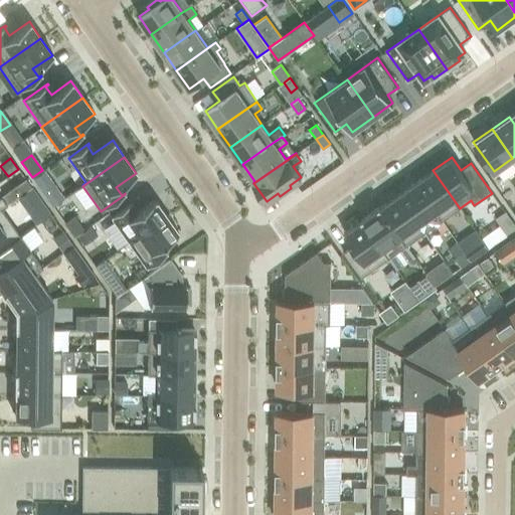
[(32,178),(51,206),(52,206),(62,200),(64,198),(48,176),(44,170),(43,170),(32,178)]
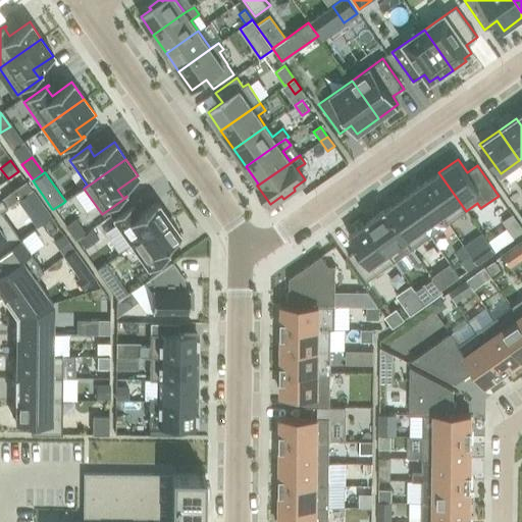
[(466,211),(438,172),(421,186),(448,223),(466,211)]
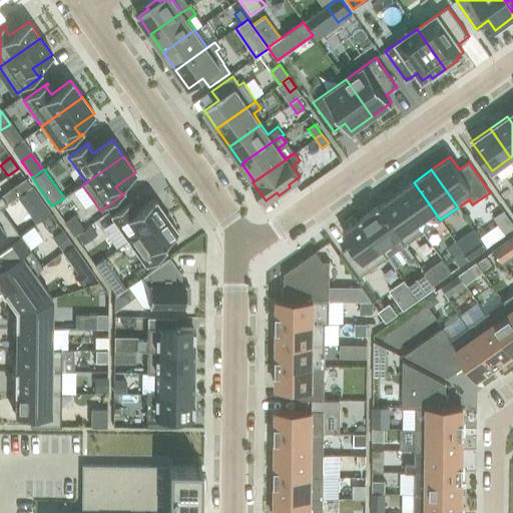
[(16,185),(21,193),(31,186),(25,179),(16,185)]
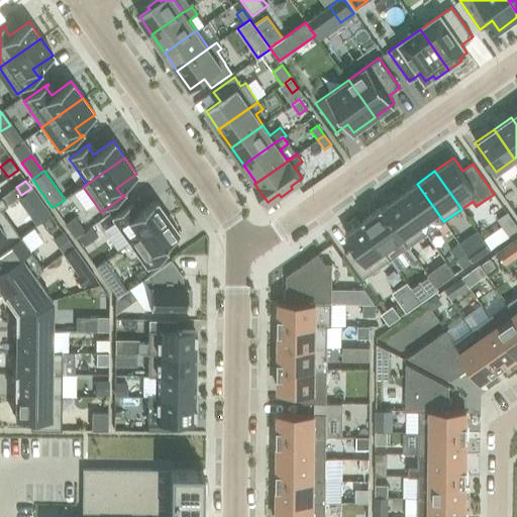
[(443,221),(417,184),(399,196),(426,233),(443,221)]
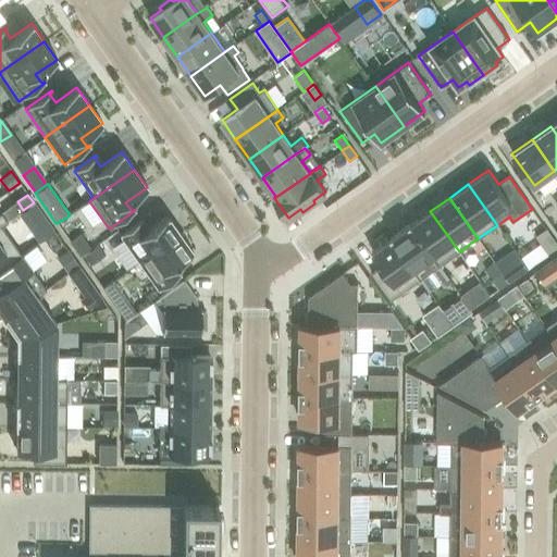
[(53,232),(34,202),(23,210),(19,212),(39,242),(53,232)]
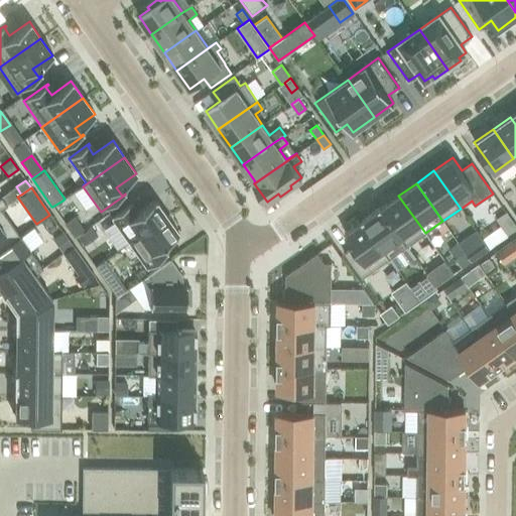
[(425,233),(398,196),(381,208),(381,207),(380,208),(407,246),(425,233)]
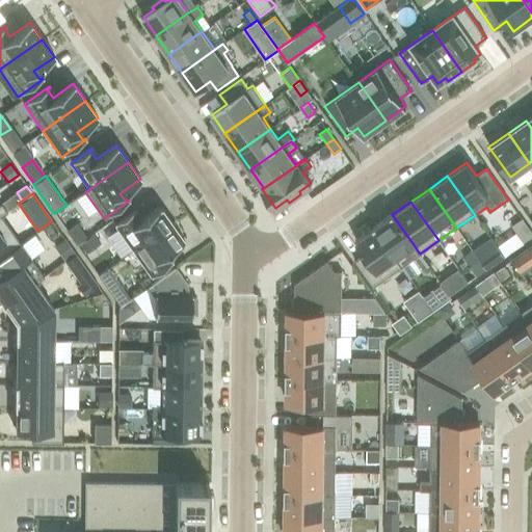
[(114,223),(133,250),(171,223),(159,206),(139,220),(133,212),(136,210),(135,209),(114,223)]
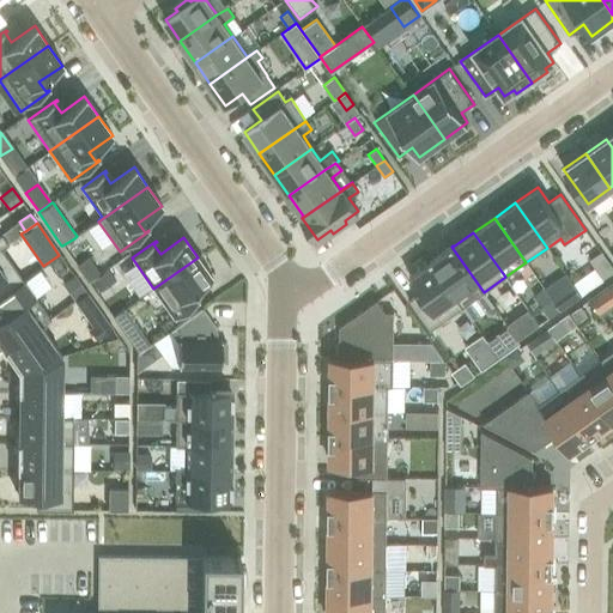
[(0,296),(23,280),(0,248),(7,243),(0,247),(0,296)]
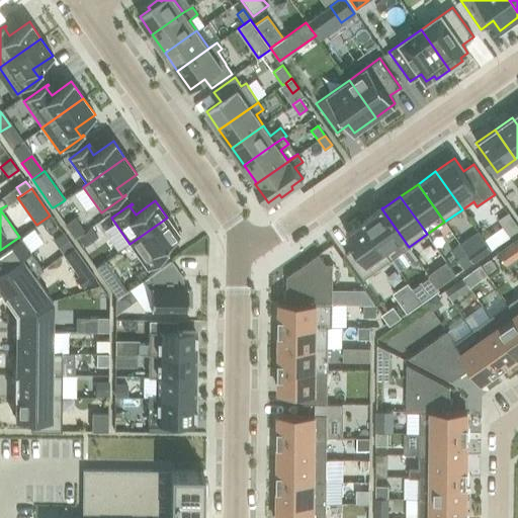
[(409,247),(381,208),(363,221),(391,259),(409,247)]
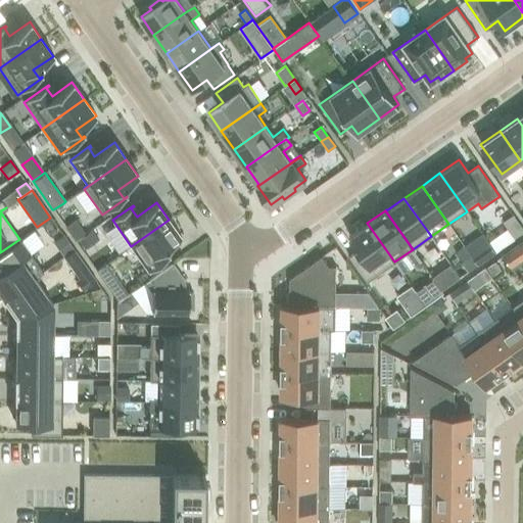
[(503,222),(507,228),(515,239),(522,233),(522,229),(513,215),(503,222)]
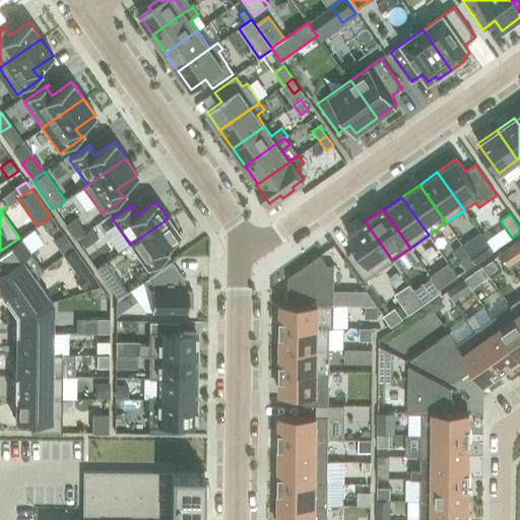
[(180,235),(168,218),(130,245),(148,270),(169,256),(168,255),(165,257),(159,249),(180,235)]
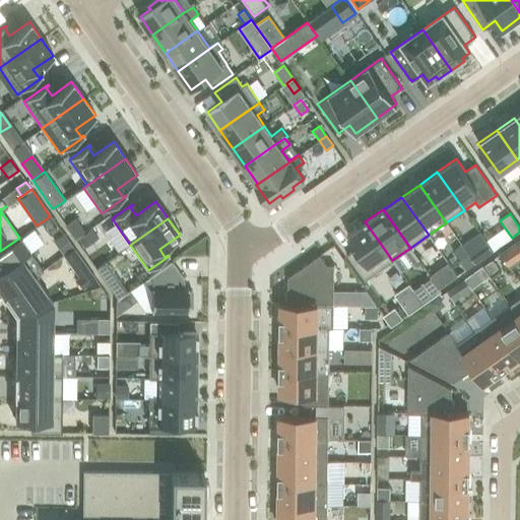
[(83,232),(76,220),(66,228),(74,239),(83,232)]
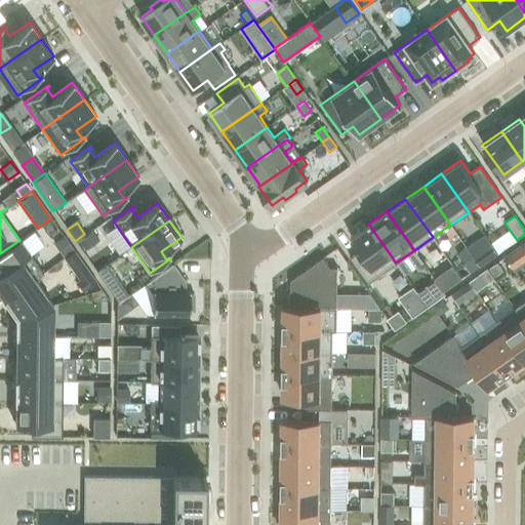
[(367,283),(396,263),(368,224),(367,225),(368,226),(351,238),(359,250),(349,257),(367,283)]
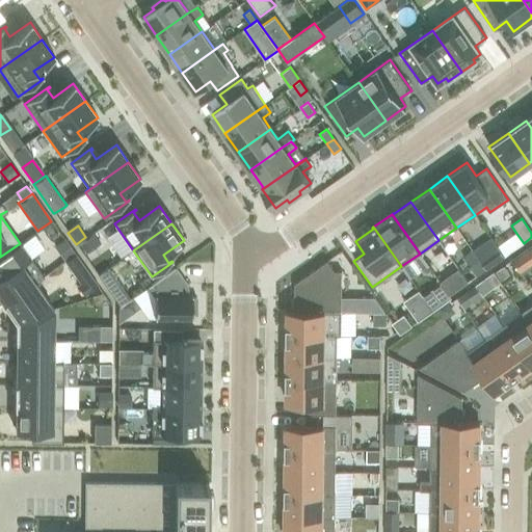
[(85,254),(100,243),(94,234),(79,244),(85,254)]
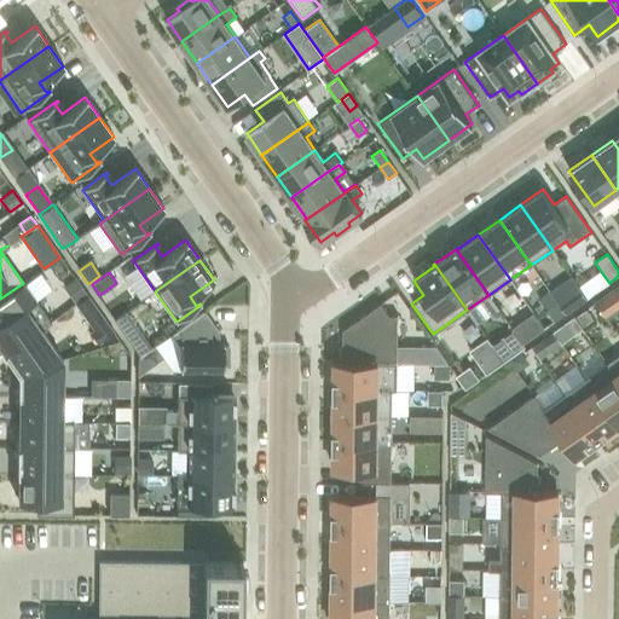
[(76,278),(63,288),(74,302),(86,294),(76,278)]
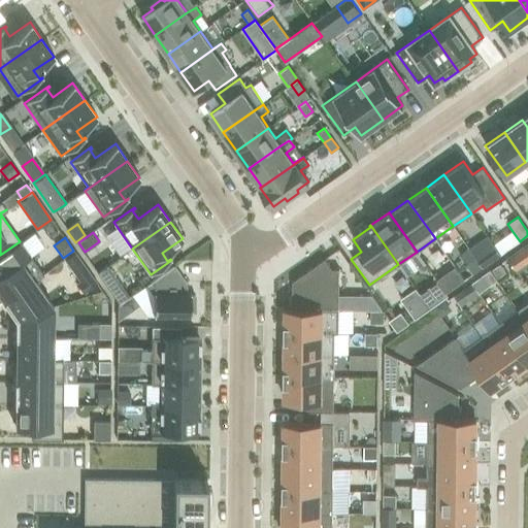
[(0,255),(0,295),(3,300),(2,301),(3,302),(42,274),(29,255),(20,241),(0,255)]
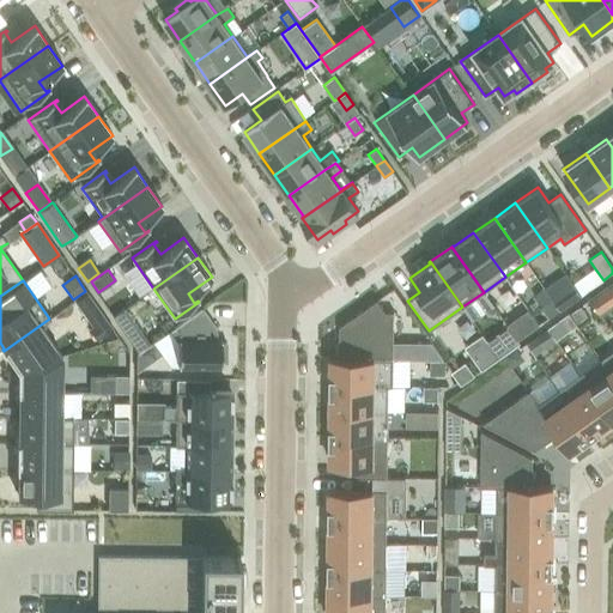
[(571,281),(550,296),(552,299),(560,310),(581,296),(572,283),(571,281)]
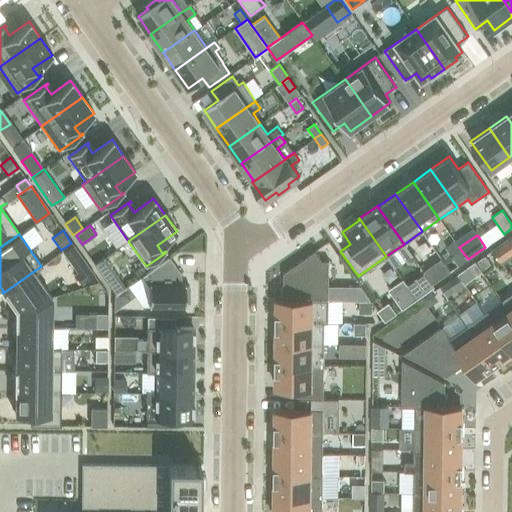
[(511,235),(492,250),(499,259),(511,250),(511,235)]
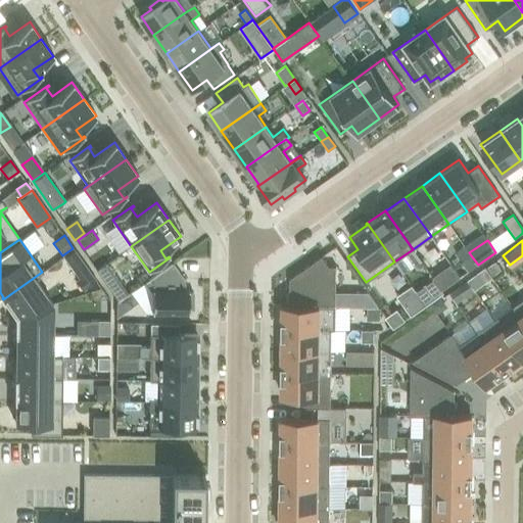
[(462,263),(468,272),(478,265),(471,255),(462,263)]
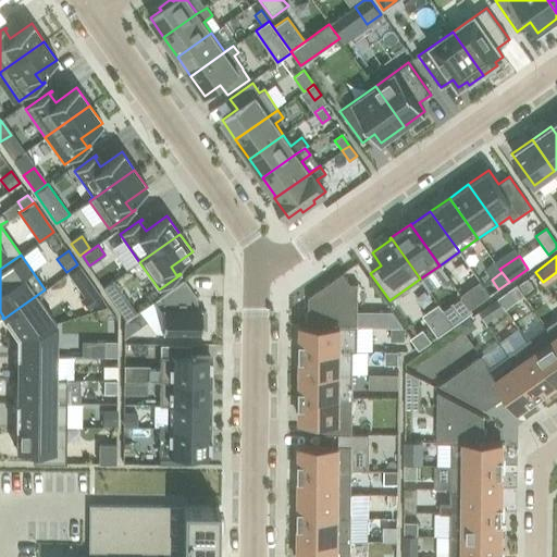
[(307,325),(300,325),(300,326),(357,327),(358,284),(349,284),(342,273),(308,297),(307,325)]
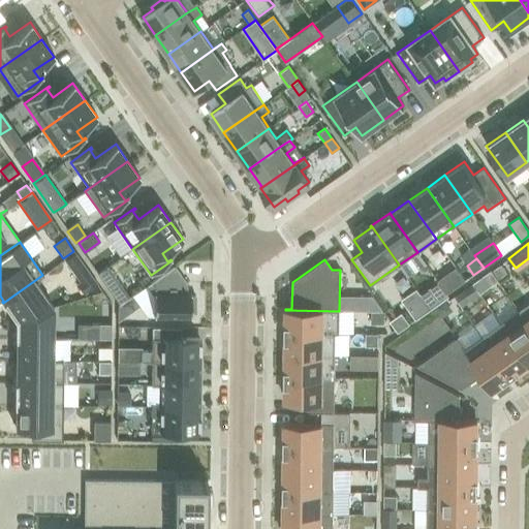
[(507,273),(501,263),(492,270),(498,279),(507,273)]
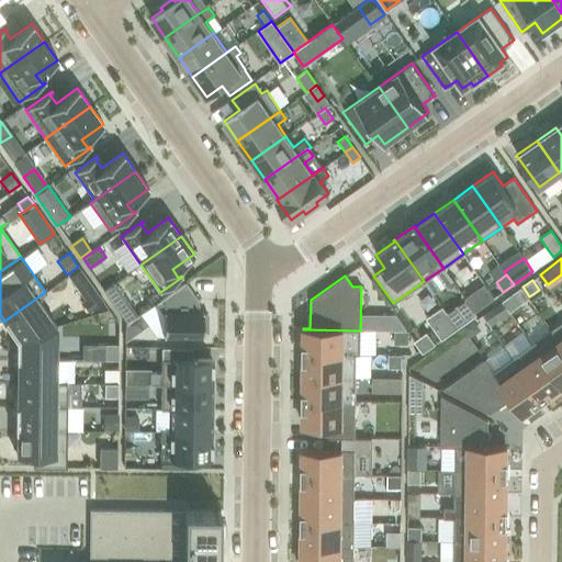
[(165,335),(205,335),(208,335),(208,314),(203,314),(203,311),(201,311),(201,314),(198,314),(198,301),(184,282),(155,302),(163,313),(163,335),(165,335)]
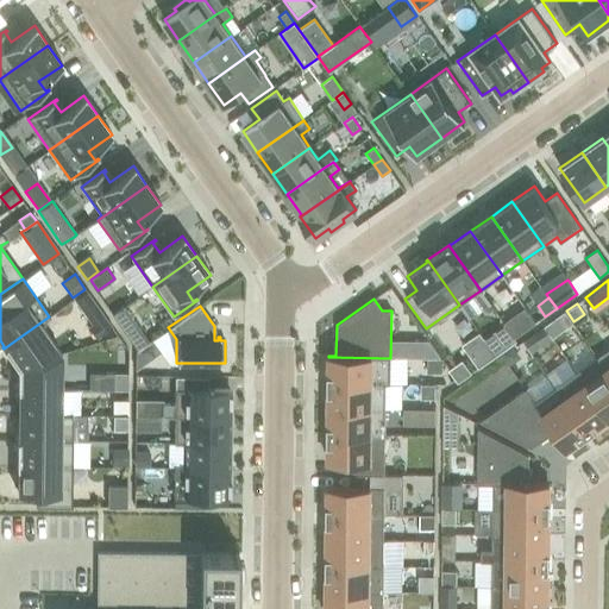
[(544,326),(552,338),(572,324),(565,312),(544,326)]
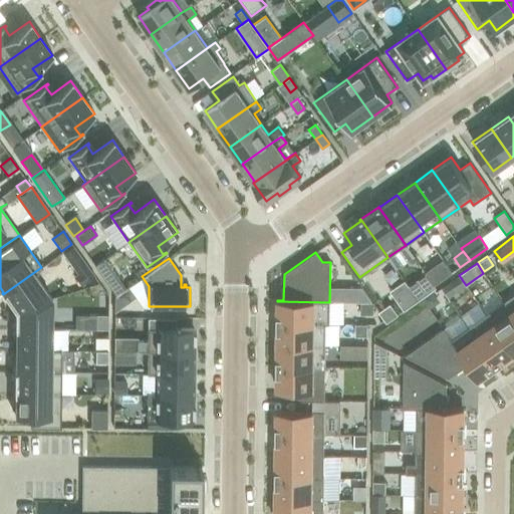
[(73,276),(81,286),(94,276),(87,266),(73,276)]
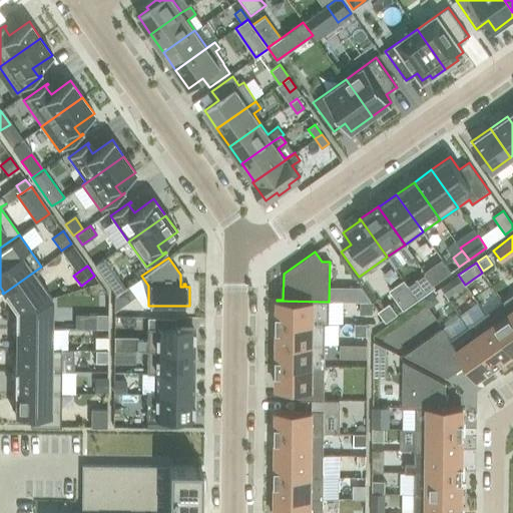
[(14,310),(51,298),(33,273),(42,267),(41,267),(3,294),(14,310)]
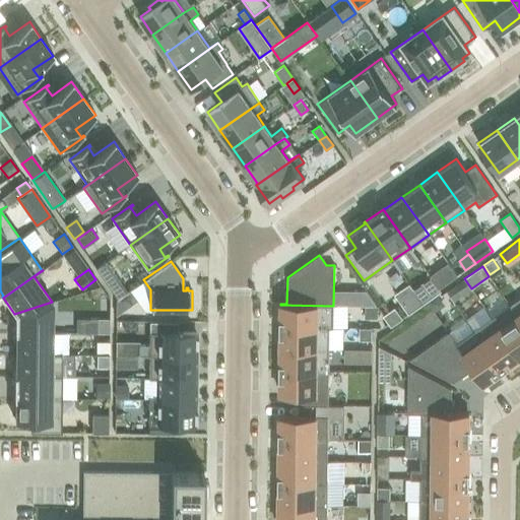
[(430,275),(439,288),(447,283),(437,270),(430,275)]
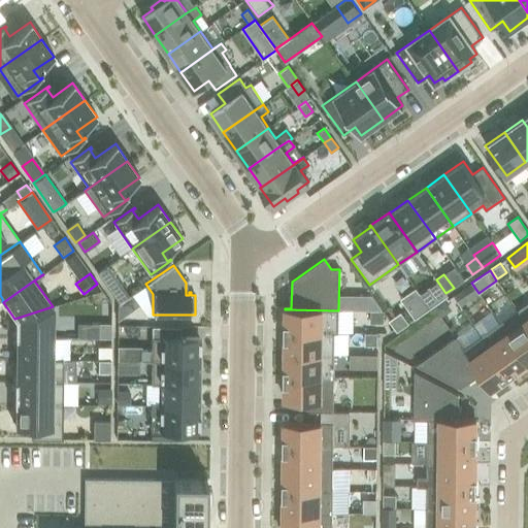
[(460,291),(467,301),(479,293),(471,283),(460,291)]
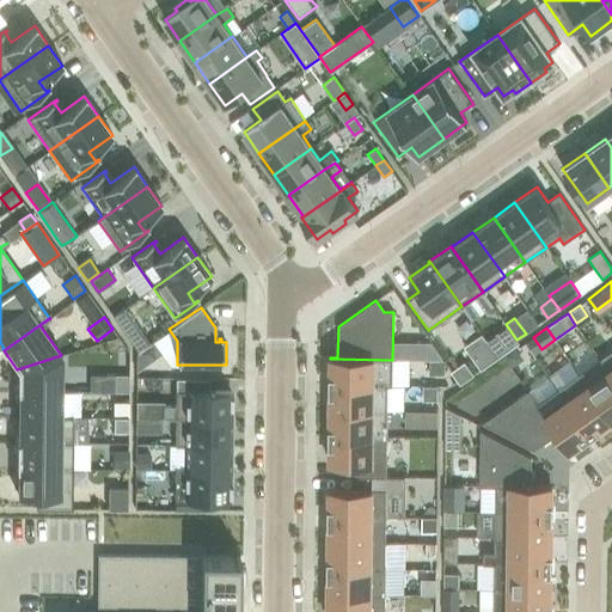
[(150,343),(140,331),(128,340),(138,352),(150,343)]
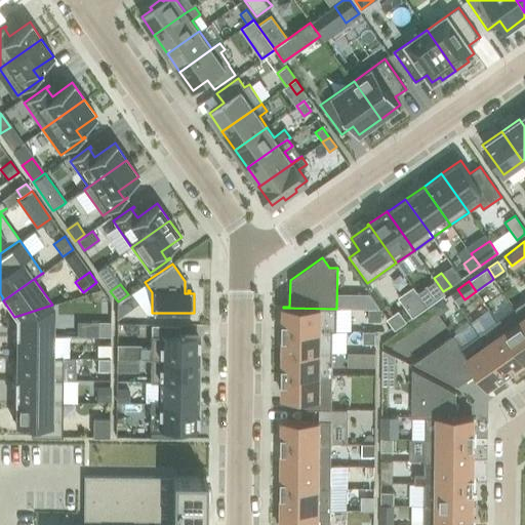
[(417,293),(428,308),(438,299),(428,285),(417,293)]
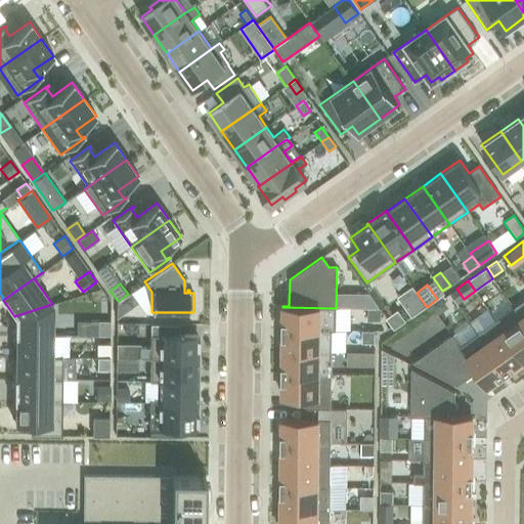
[(427,307),(417,293),(411,287),(397,297),(412,317),(427,307)]
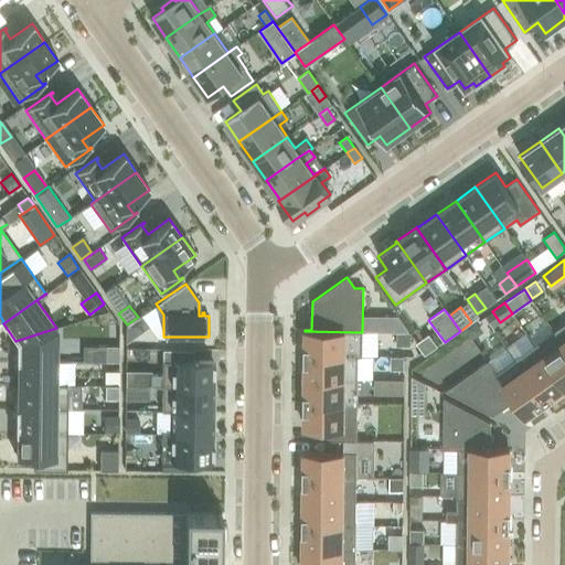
[(126,326),(125,343),(149,326),(141,315),(138,317),(127,324),(126,326)]
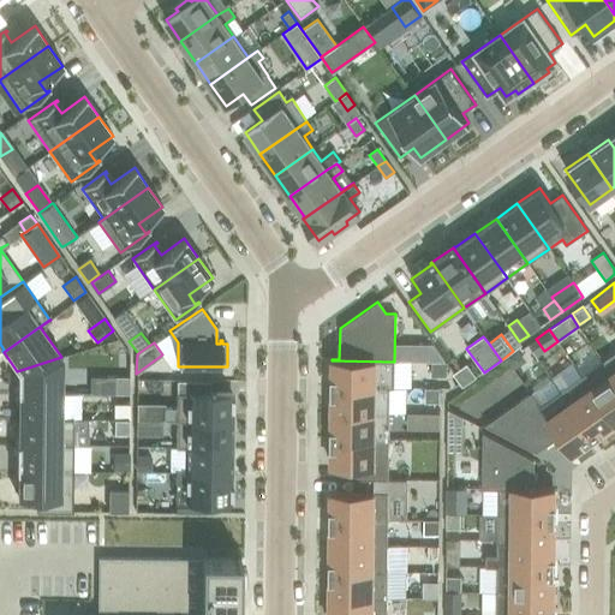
[(418,345),(418,360),(431,362),(446,362),(434,345),(418,345)]
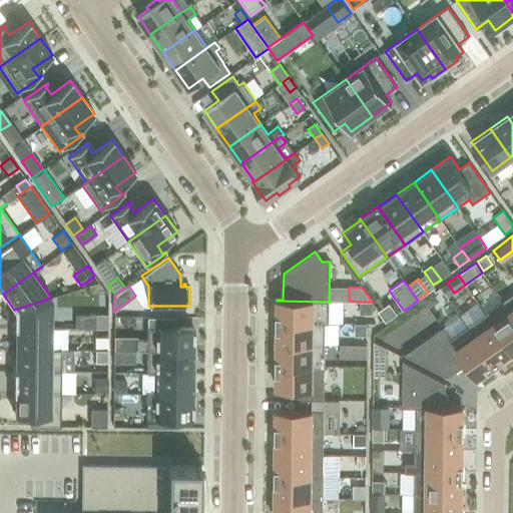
[(421,299),(429,309),(438,302),(431,292),(421,299)]
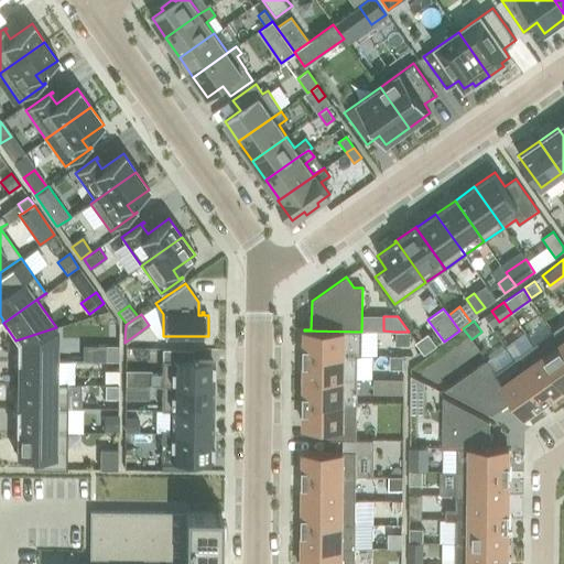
[(563,323),(553,331),(563,347),(563,323)]
